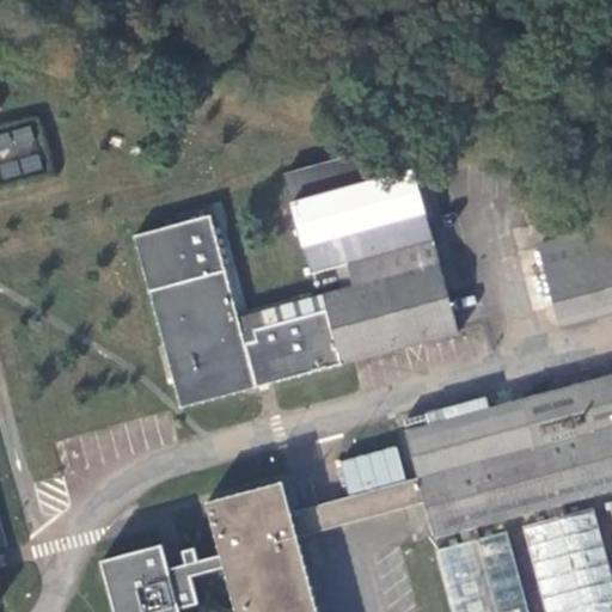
[(0,155),(36,144),(28,123),(0,133),(0,155)]
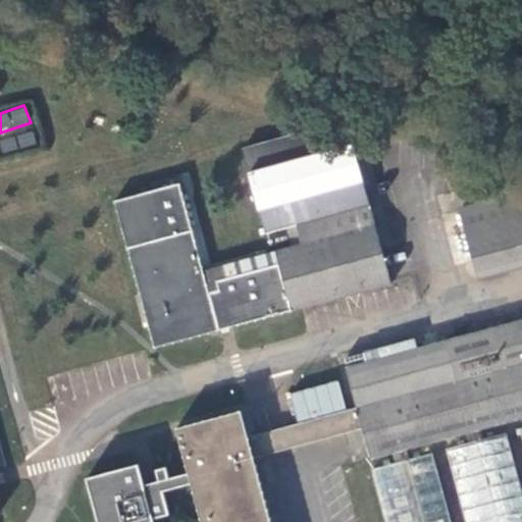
[(389,269),(344,107),(240,137),(263,220),(294,212),(299,231),(198,260),(173,169),(114,185),(152,331),(389,269)]
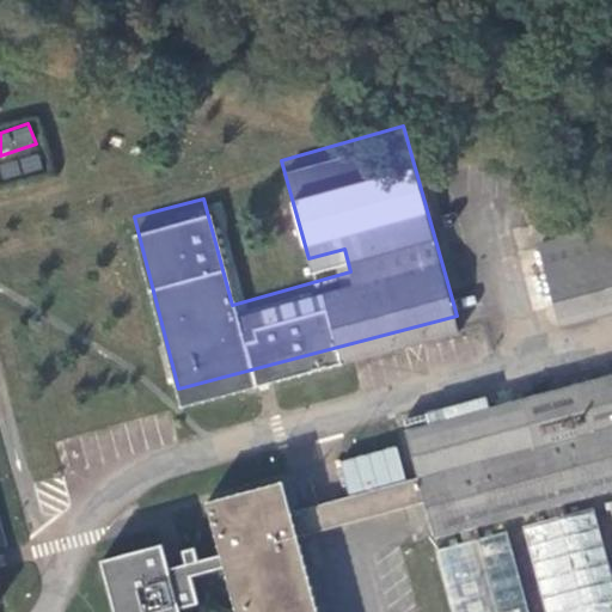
[(0,163),(0,171),(2,179),(43,167),(38,152),(0,163)]
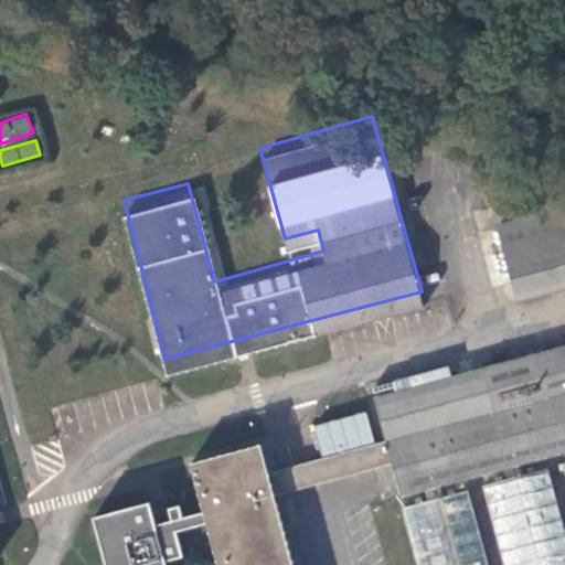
[(564,268),(564,190),(492,210),(513,283),(564,268)]
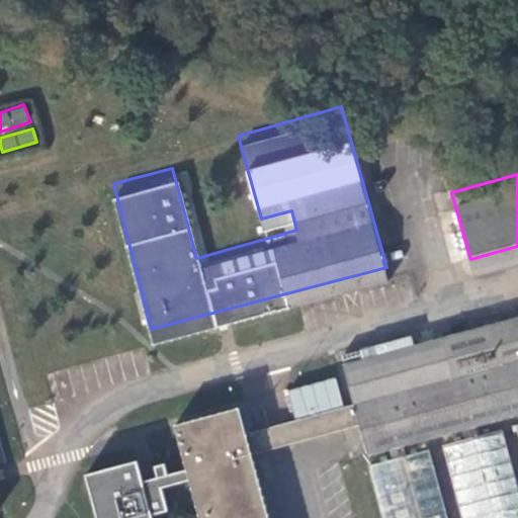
[(355,424),(364,455),(517,414),(517,319),(384,356),(381,349),(346,359),(347,366),(341,369),(349,402),(355,424)]
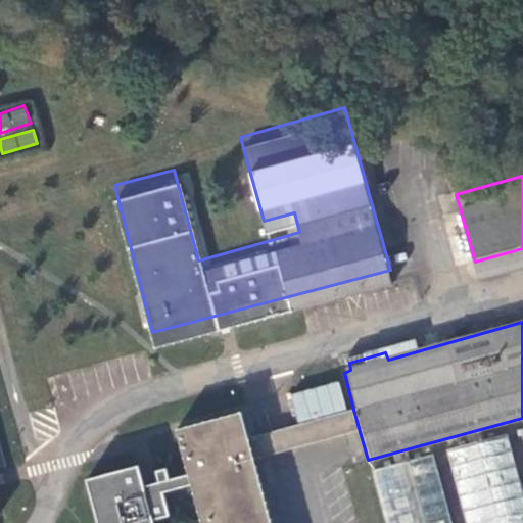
[(292,446),(359,428),(352,406),(346,407),(339,380),(292,392),(299,421),(283,425),(251,434),(257,456),(292,446)]
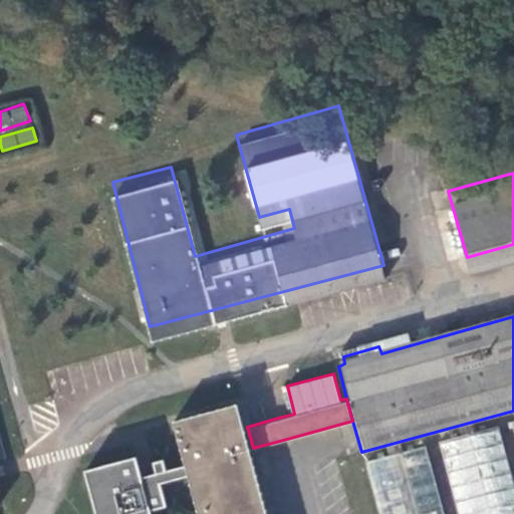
[(240,404),(176,420),(188,465),(169,470),(166,459),(157,462),(160,473),(144,477),(139,457),(87,470),(98,513),(154,513),(154,510),(170,505),(163,483),(191,475),(201,513),(269,513),(253,448),(247,427),(240,404)]
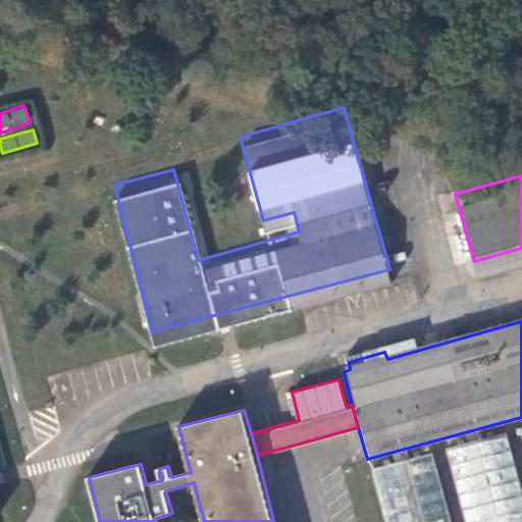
[(521,521),(521,507),(503,436),(444,453),(462,521),(521,521)]
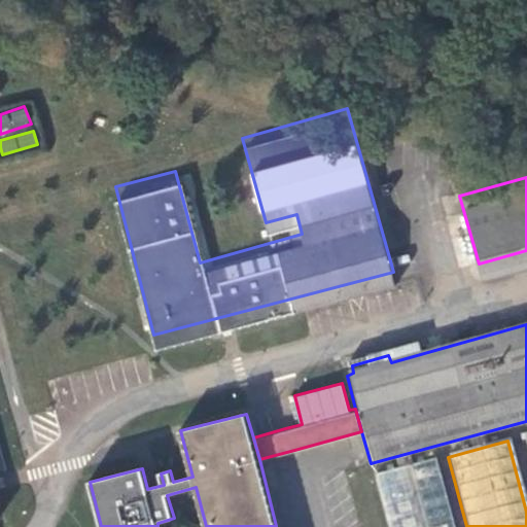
[(448,526),(432,463),(371,480),(383,526),(448,526)]
